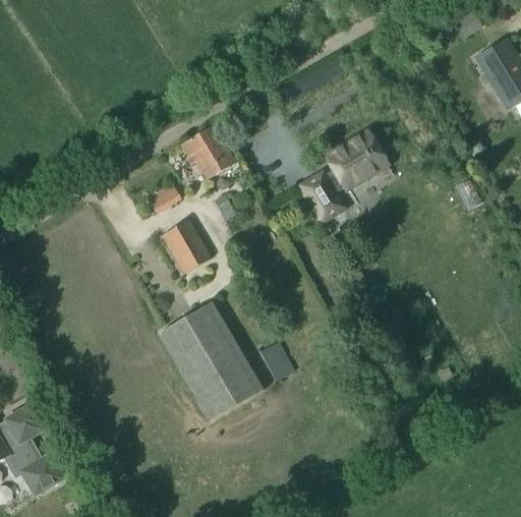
[(473,12),(456,23),(464,38),(482,26),(473,12)]
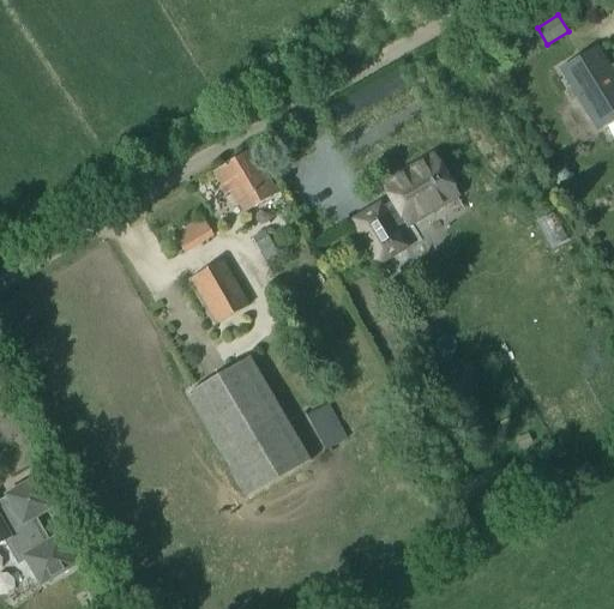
[(596,126),(613,114),(613,77),(596,49),(563,70),(596,126)]
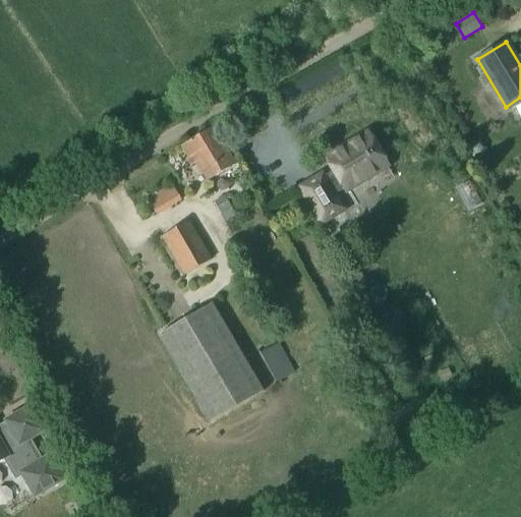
[(236,163),(213,125),(180,145),(187,156),(185,158),(189,164),(195,161),(208,179),(236,163)]
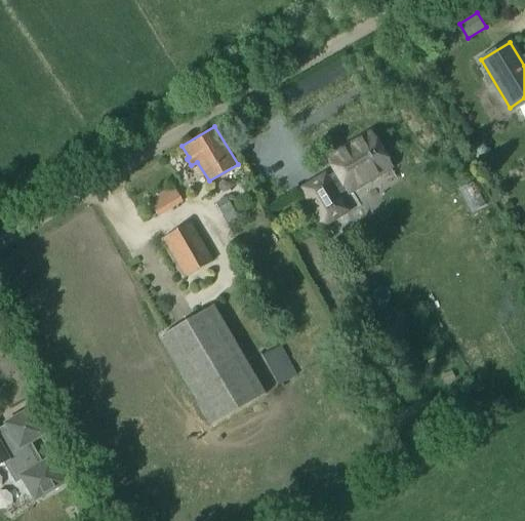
[(352,190),(393,164),(372,131),(340,151),(348,161),(337,167),(338,169),(328,175),(327,173),(305,188),(326,223),(349,209),(339,194),(351,188),(352,190)]
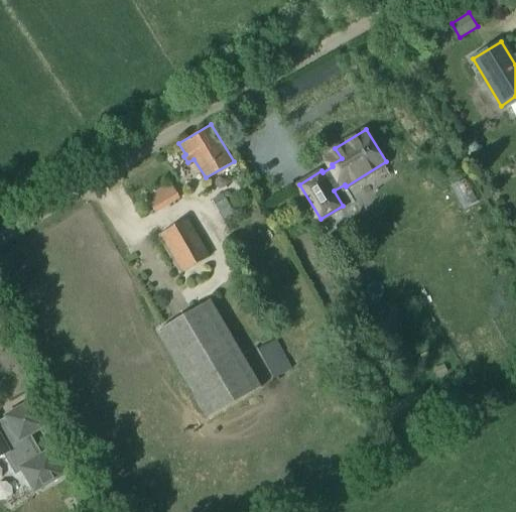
[(468,139),(466,146),(471,152),(478,150),(480,143),(475,138),(468,139)]
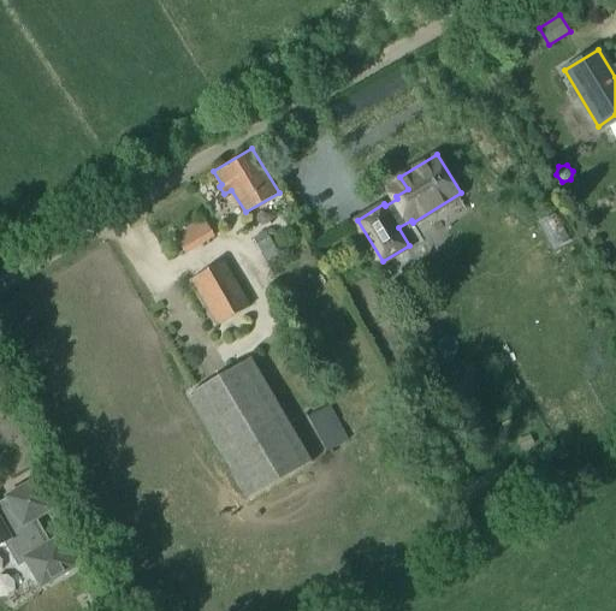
[(185,253),(213,236),(201,215),(173,231),(185,253)]
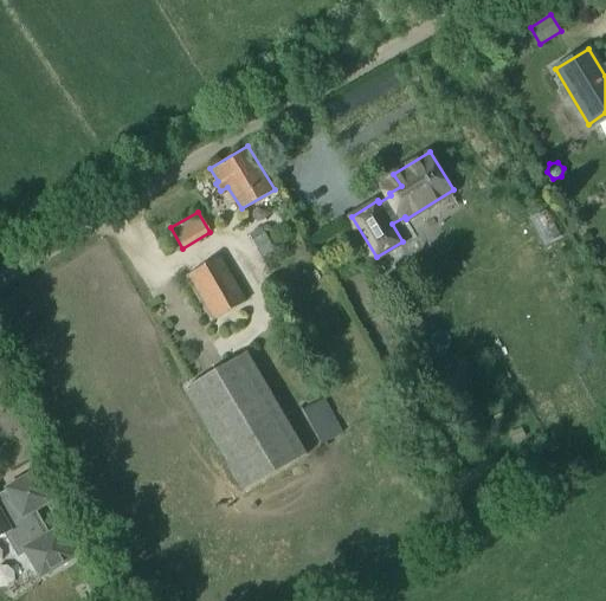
[(262,256),(274,249),(260,226),(249,233),(262,256)]
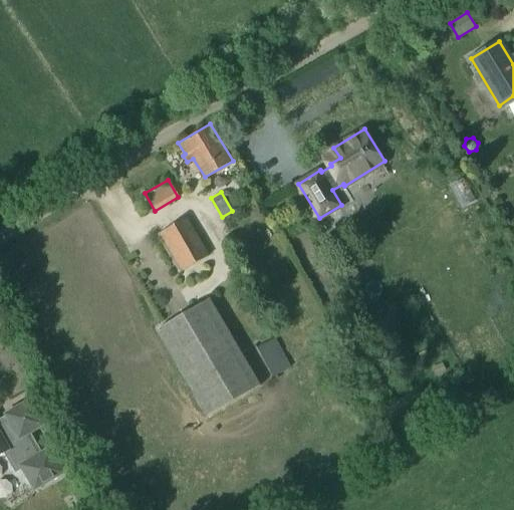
[(179,271),(207,254),(185,217),(157,233),(179,271)]
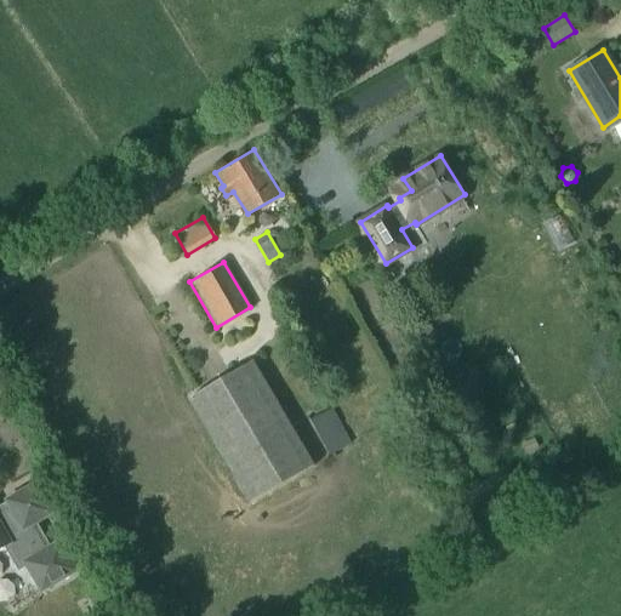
[(249,502),(312,465),(251,360),(188,397),(249,502)]
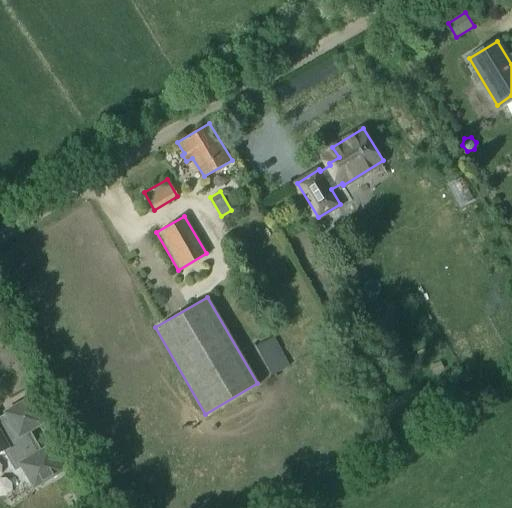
[(392,312),(381,318),(386,327),(397,322),(392,312)]
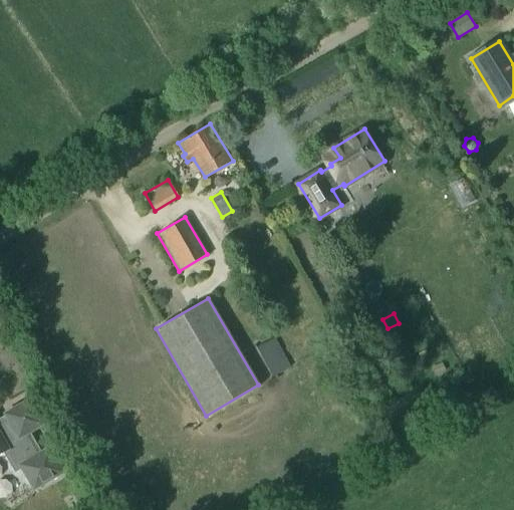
[(272,375),(290,366),(274,336),(256,345),(272,375)]
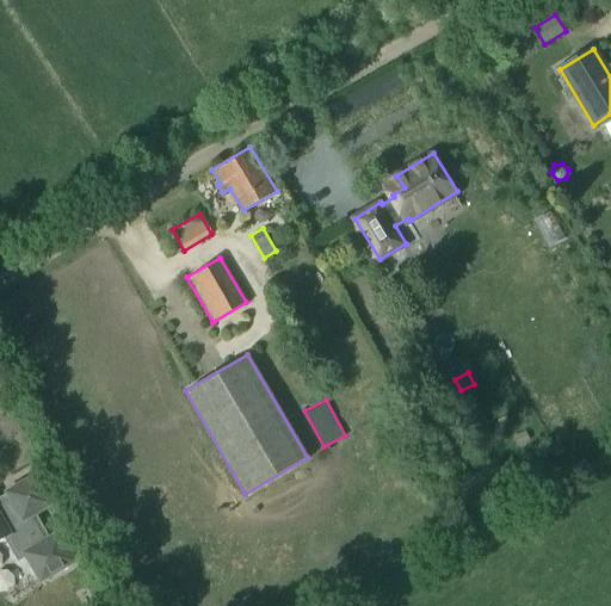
[(481,409),(470,415),(476,428),(488,422),(481,409)]
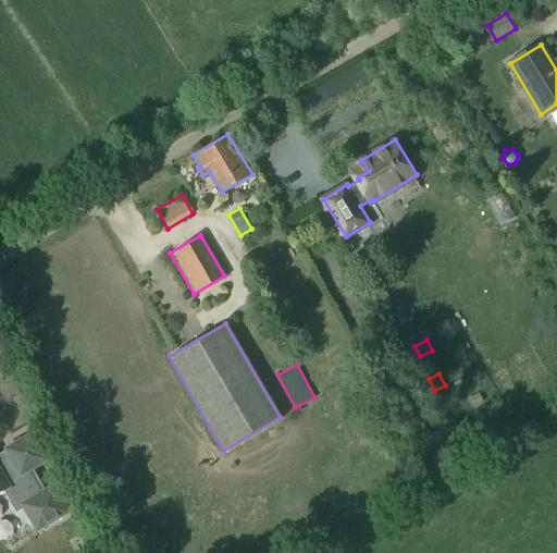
[(28,468),(45,458),(31,433),(4,447),(8,452),(0,456),(0,490),(4,488),(15,507),(22,503),(36,528),(65,511),(51,486),(41,491),(28,468)]
